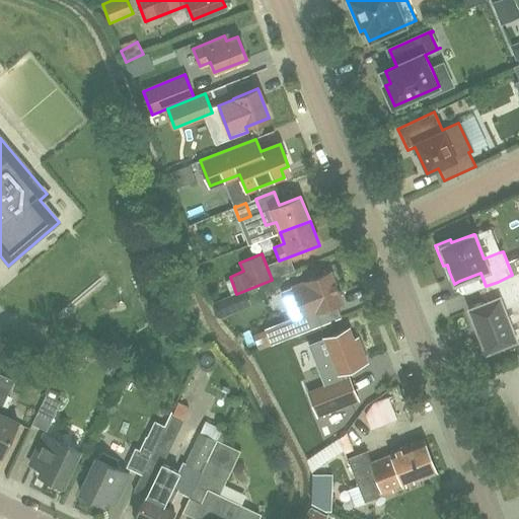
[(329,272),(304,281),(292,286),(281,291),(292,319),(266,330),(272,347),(322,326),(321,323),(316,311),(317,311),(336,304),(342,302),(329,272)]
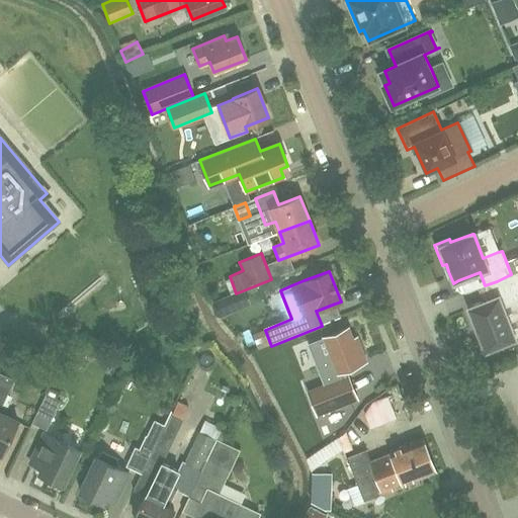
[(517,271),(511,274),(497,281),(502,294),(483,301),(467,308),(485,351),(514,339),(502,307),(517,299),(517,271)]
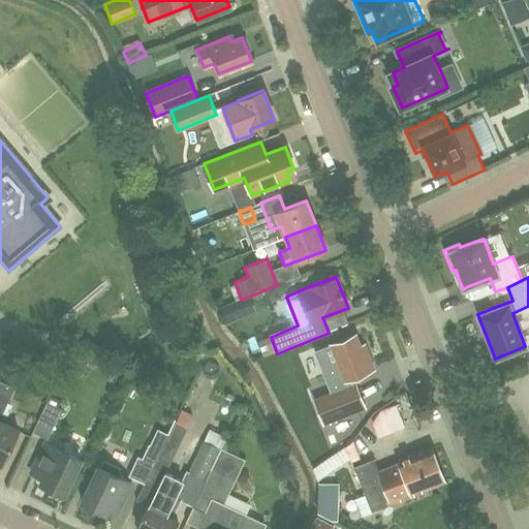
[(349,391),(345,378),(372,368),(364,346),(360,348),(354,336),(332,345),(333,348),(315,354),(333,397),(317,403),(325,423),(365,407),(356,387),(349,391)]
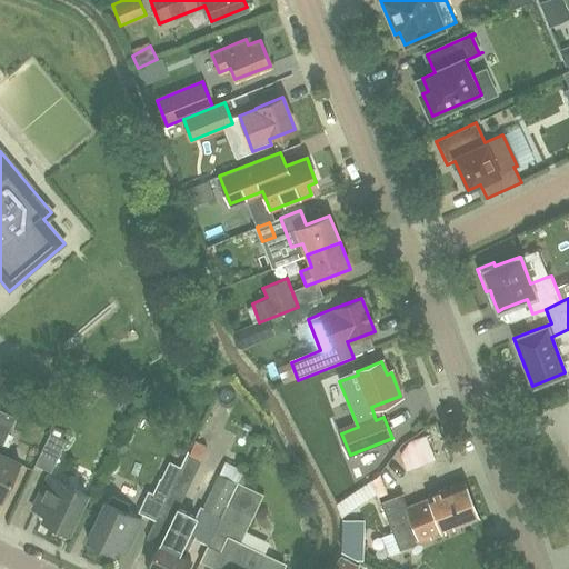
[(321,387),(330,412),(346,407),(336,381),(321,387)]
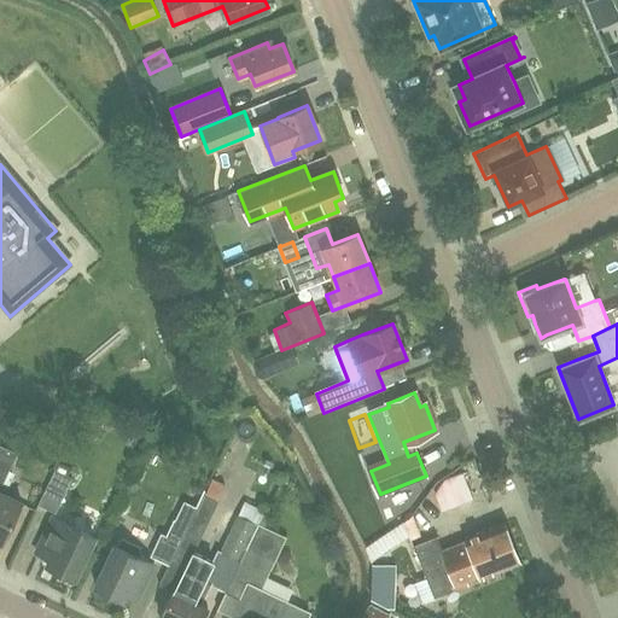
[(0,542),(3,543),(3,542),(21,502),(0,491),(0,488),(16,453),(0,445),(0,542)]
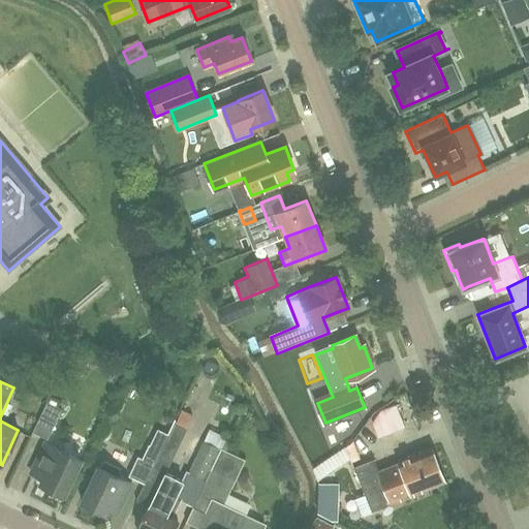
[(47,402),(32,432),(48,439),(62,409),(47,402)]
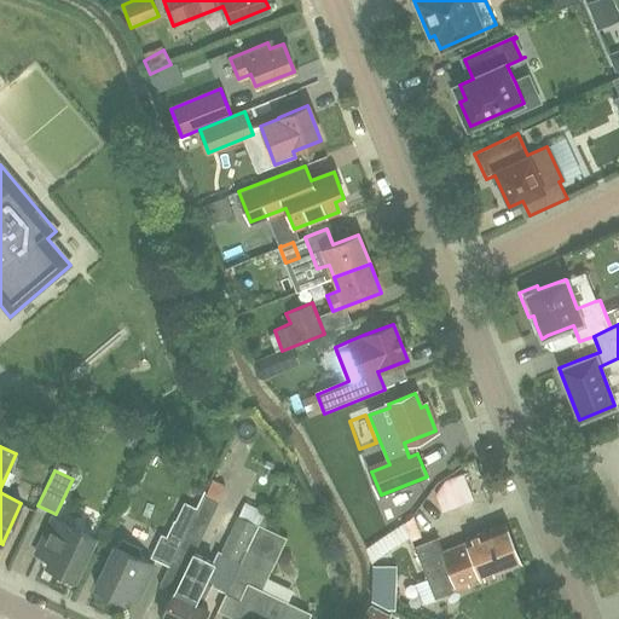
[(439,486),(434,495),(441,513),(474,501),(464,478),(439,486)]
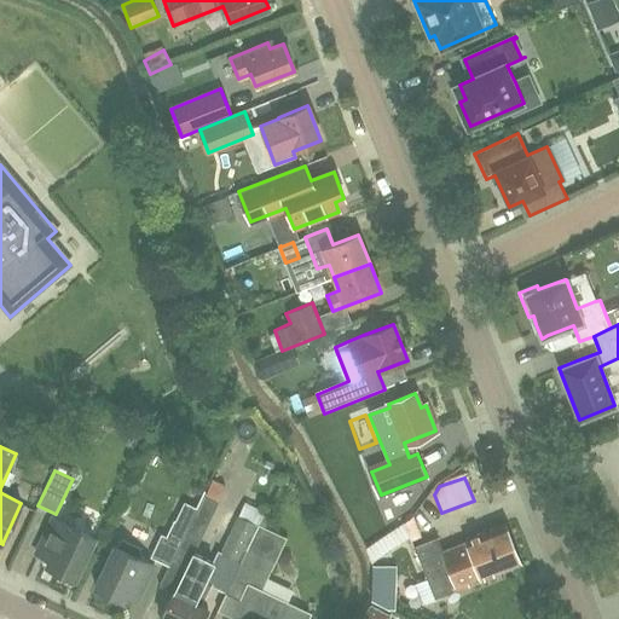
[(177,549),(168,566),(158,586),(172,593),(160,618),(161,618),(160,618),(202,618),(208,608),(194,602),(203,582),(226,593),(237,570),(249,543),(258,525),(265,512),(244,502),(220,553),(218,551),(212,562),(194,554),(192,556),(177,549)]
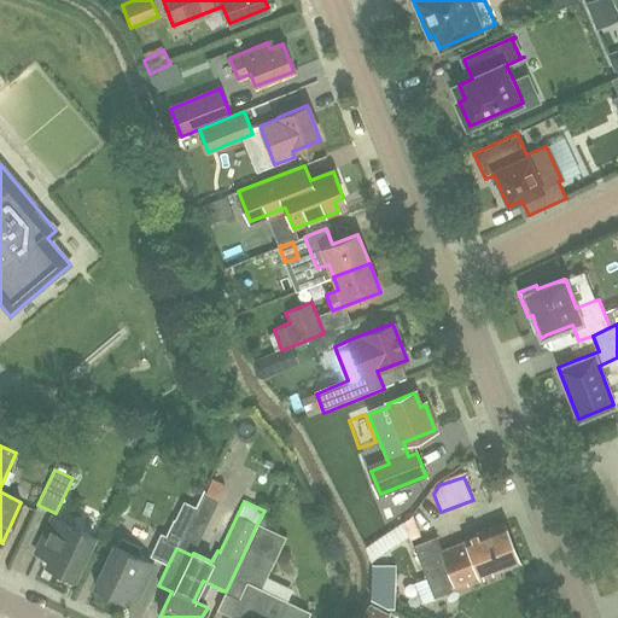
[(74,577),(91,542),(94,536),(53,517),(36,552),(50,559),(46,564),(74,577)]
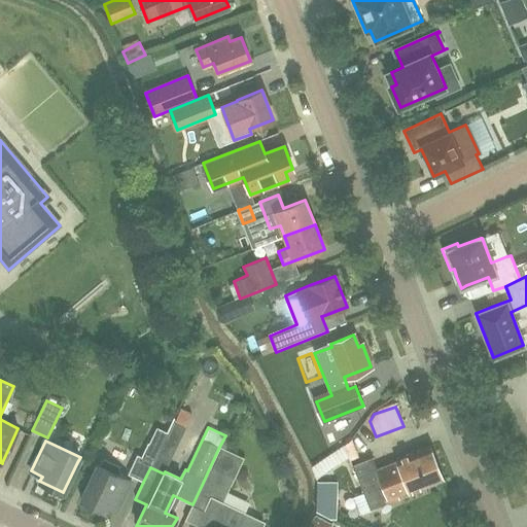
[(150,467),(160,449),(149,443),(133,477),(143,482),(150,467)]
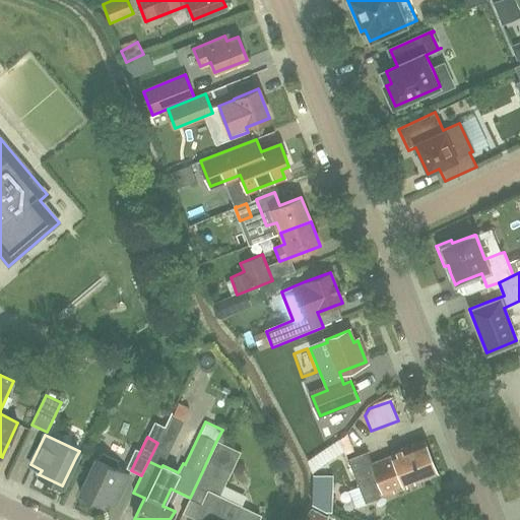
[(437,473),(424,440),(390,453),(391,455),(371,463),(367,452),(347,460),(359,488),(349,492),(356,508),(394,492),(392,489),(403,484),(403,486),(437,473)]
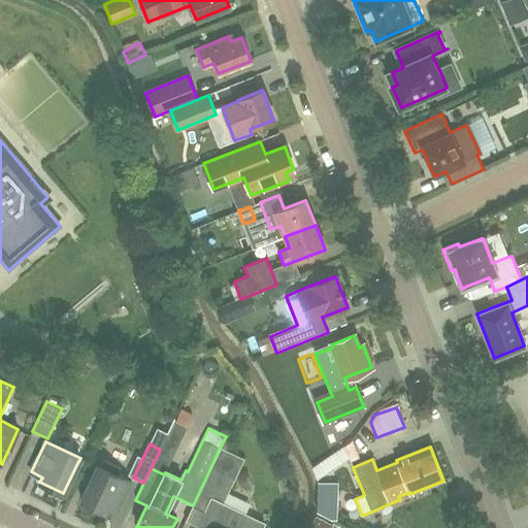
[(202,486),(225,496),(243,459),(220,448),(212,463),(202,486)]
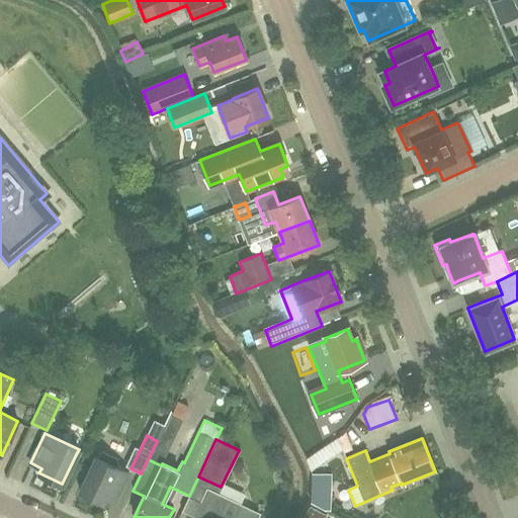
[(117,463),(117,459),(103,452),(99,454),(97,457),(96,457),(80,492),(83,493),(82,497),(98,505),(100,501),(102,502),(104,497),(114,502),(128,472),(116,466),(117,463)]
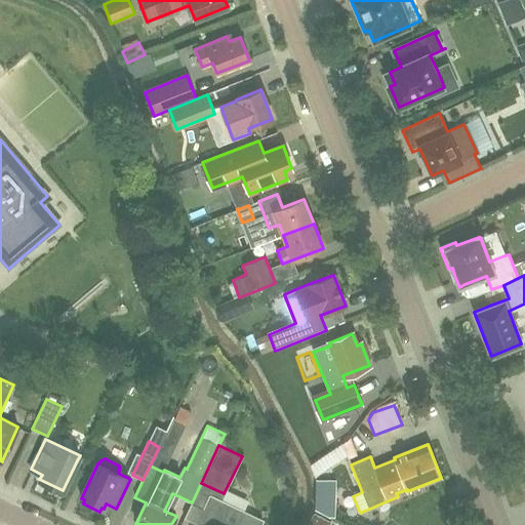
[(322,479),(322,509),(335,517),(336,480),(322,479)]
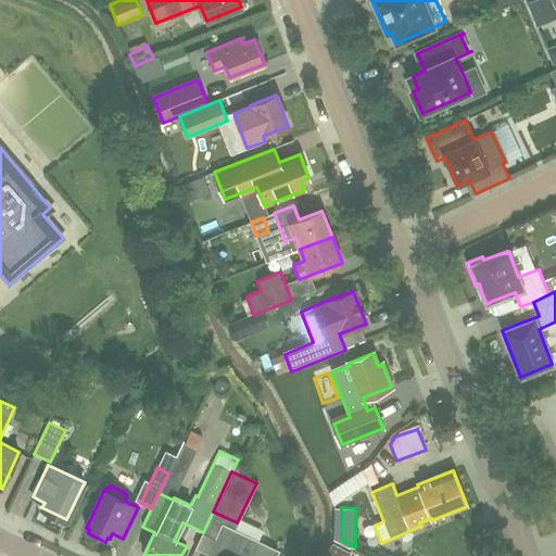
[(276,555),(278,552),(222,526),(211,550),(224,555),(276,555)]
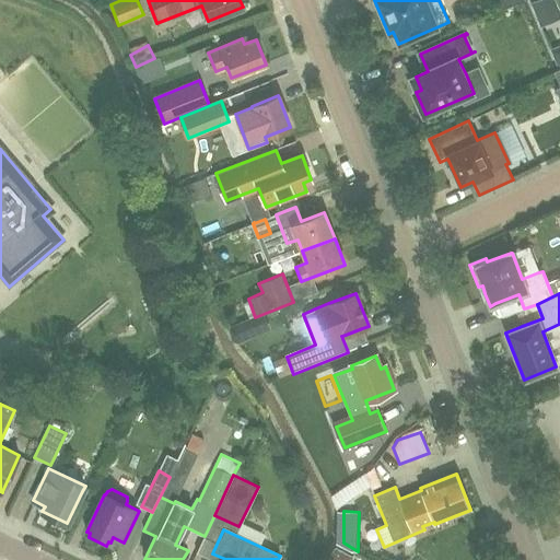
[(335,546),(326,559),(351,559),(354,557),(335,546)]
